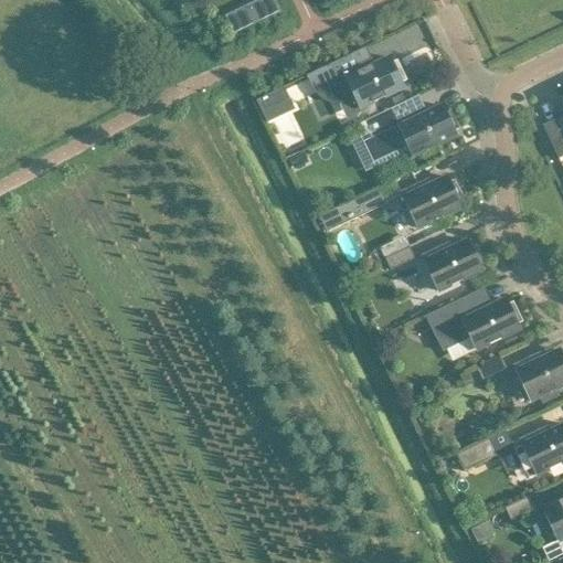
[(252,0),(261,18),(277,10),(272,0),(252,0)]
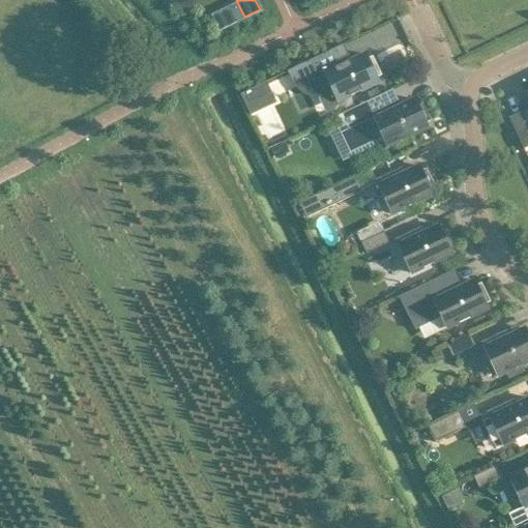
[(336,59),(331,48),(286,69),(292,83),(293,84),(294,86),(295,87),(297,89),(298,90),(300,91),(302,92),(303,93),(305,94),(310,95),(312,96),(316,96),(330,89),(336,100),(377,81),(375,76),(379,74),(371,56),(367,58),(363,53),(347,61),(344,55),(336,59)]
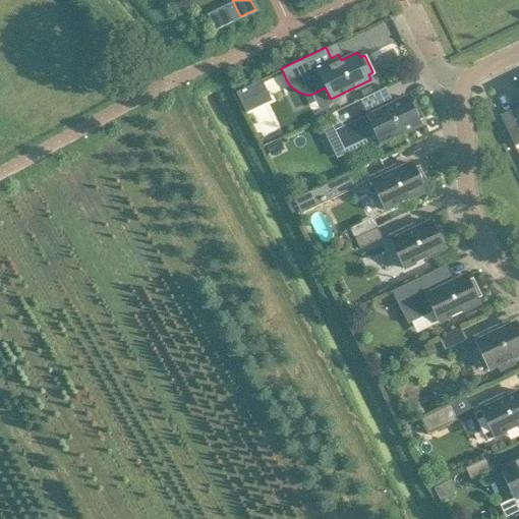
[(265,90),(260,78),(238,89),(243,99),(265,90)]
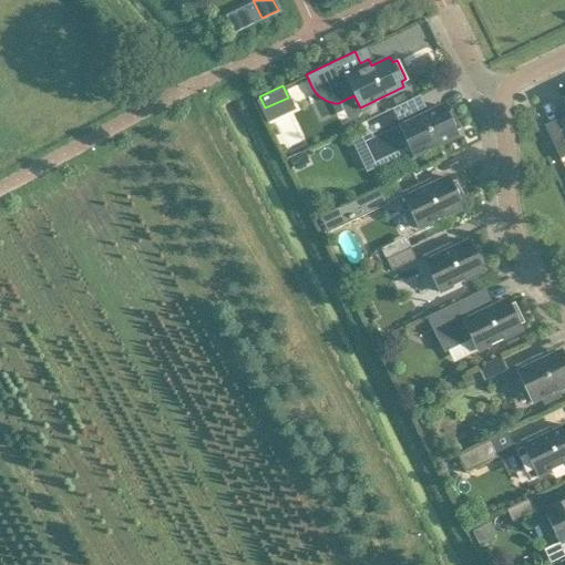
[(560,157),(564,154),(564,96),(561,99),(564,106),(564,123),(561,126),(557,117),(543,124),(560,157)]
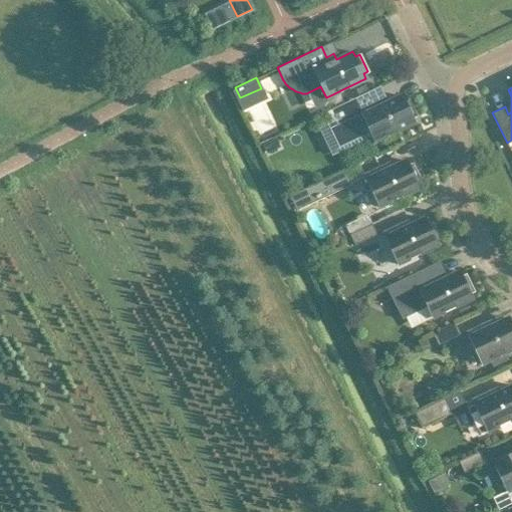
[(338,147),(369,132),(373,141),(414,121),(412,116),(415,115),(407,97),(405,99),(402,94),(386,102),(382,97),(375,100),(370,89),(326,110),(331,121),(335,119),(337,123),(329,128),(338,147)]
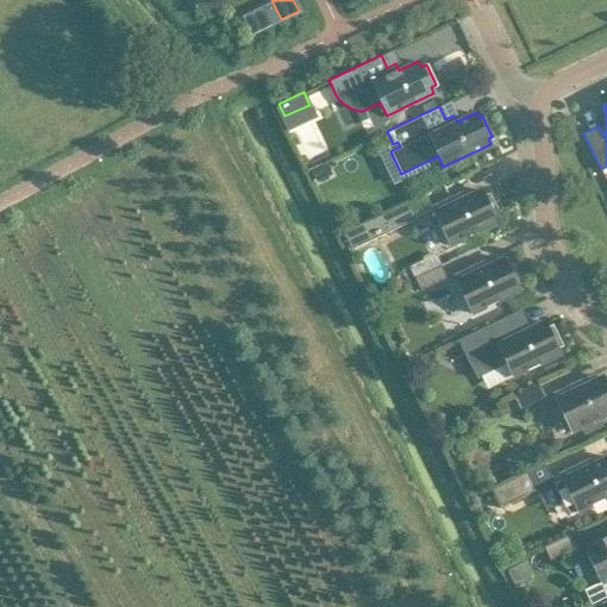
[(326,162),(308,170),(314,182),(327,176),(330,170),(326,162)]
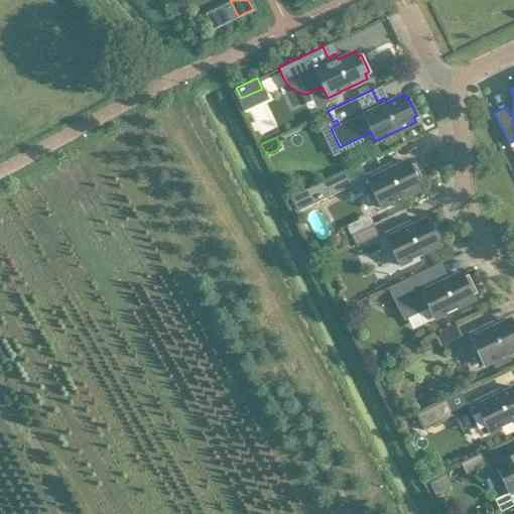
[(387,162),(364,173),(380,207),(384,205),(389,216),(409,206),(404,195),(420,187),(417,182),(421,180),(413,163),(409,165),(406,160),(390,168),(387,162)]
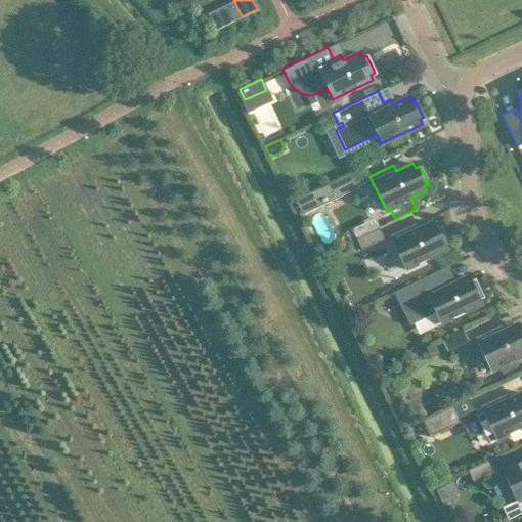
[(350,173),(338,179),(295,199),(302,213),(356,187),(350,173)]
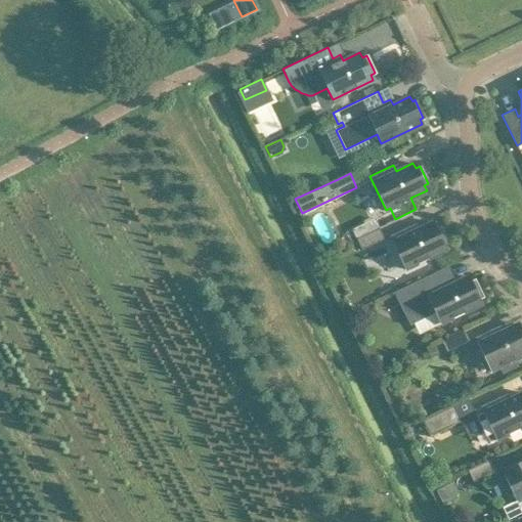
[(447,243),(439,225),(435,226),(432,221),(416,229),(412,224),(389,235),(404,268),(445,249),(443,244),(447,243)]
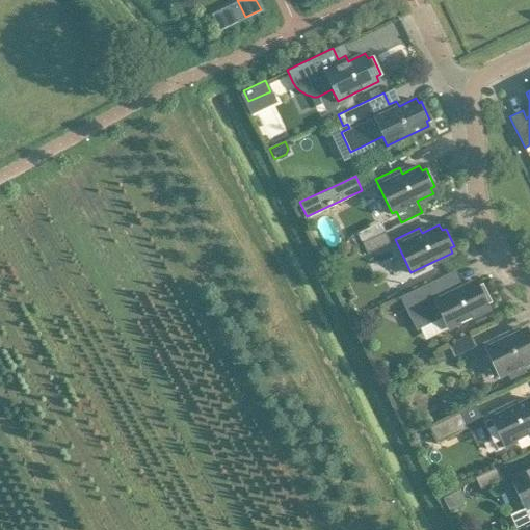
[(389,242),(383,231),(361,242),(366,253),(389,242)]
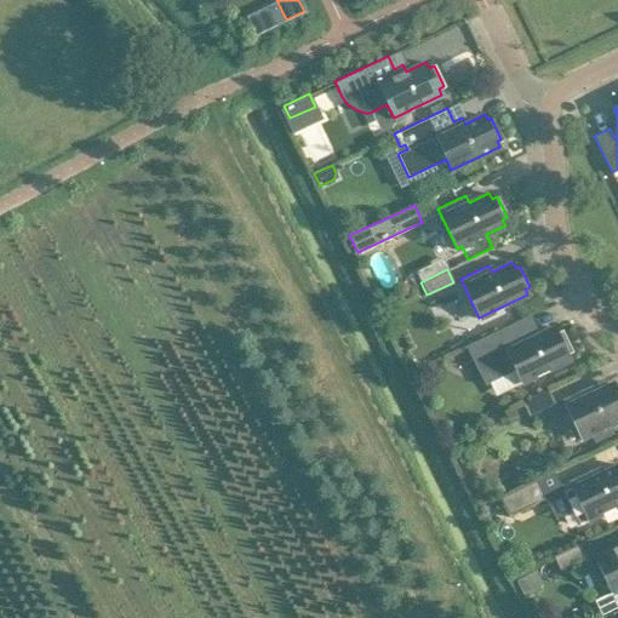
[(554,327),(533,337),(530,330),(502,343),(496,330),(467,344),(485,382),(514,368),(521,383),(570,360),(566,354),(571,352),(561,331),(556,333),(554,327)]
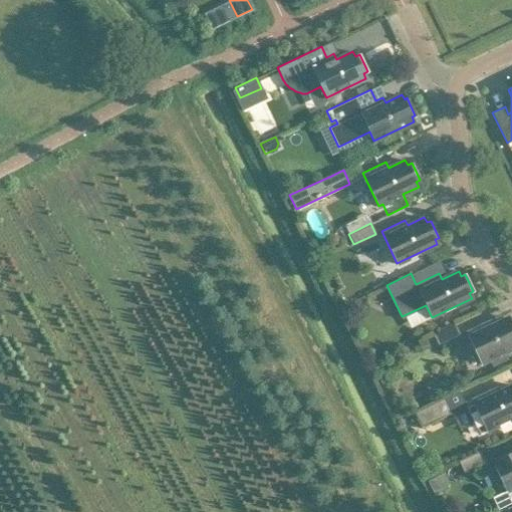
[(488,319),(465,330),(481,363),(489,359),(492,366),(507,358),(504,352),(511,347),(511,320),(510,322),(508,317),(491,325),(488,319)]
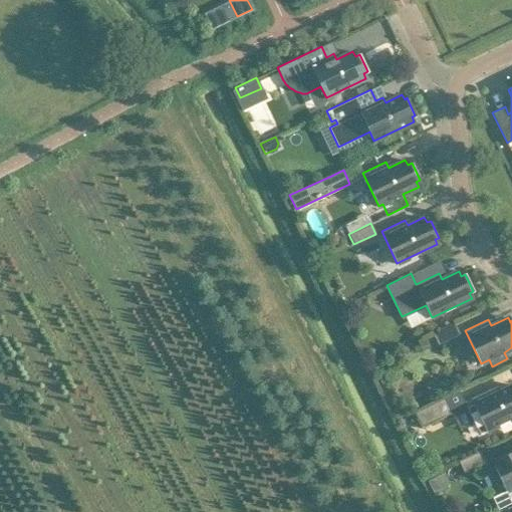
[(437,344),(460,333),(455,322),(432,333),(437,344)]
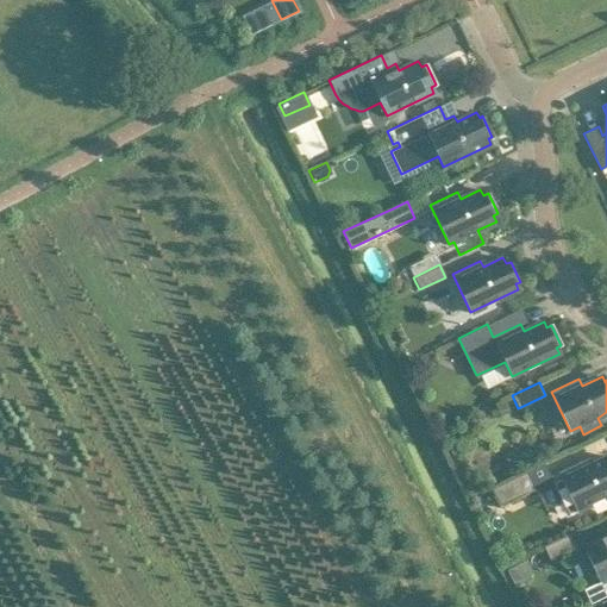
[(584,458),(549,476),(568,514),(606,495),(606,456),(588,465),(584,458)]
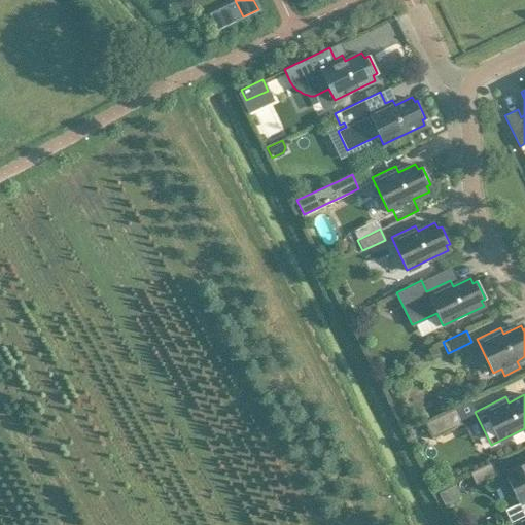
[(462,422),(455,408),(424,422),(431,438),(462,422)]
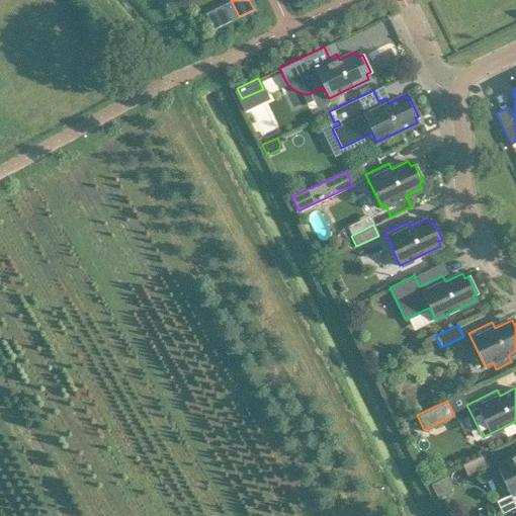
[(515,505),(515,451),(495,461),(510,494),(495,501),(501,513),(515,505)]
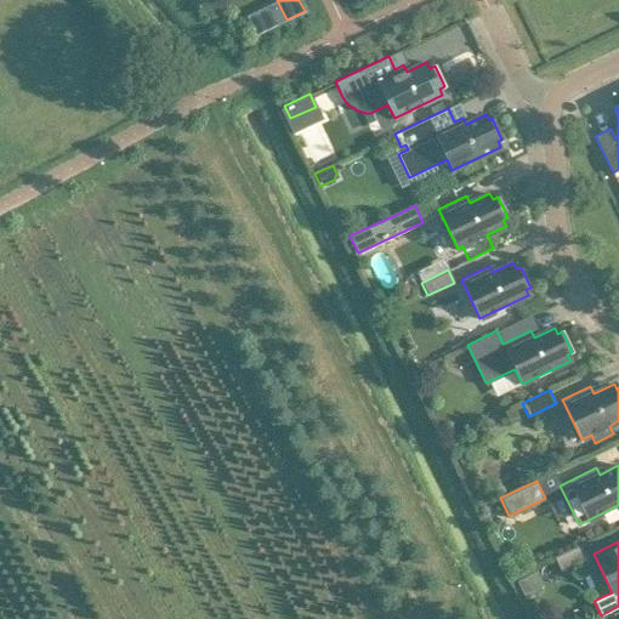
[(586,557),(580,544),(554,557),(560,571),(586,557)]
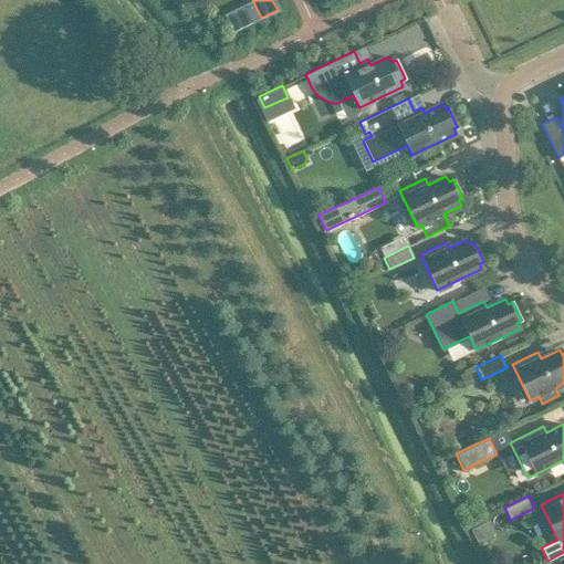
[(489,520),(469,530),(477,546),(491,539),(493,530),(489,520)]
